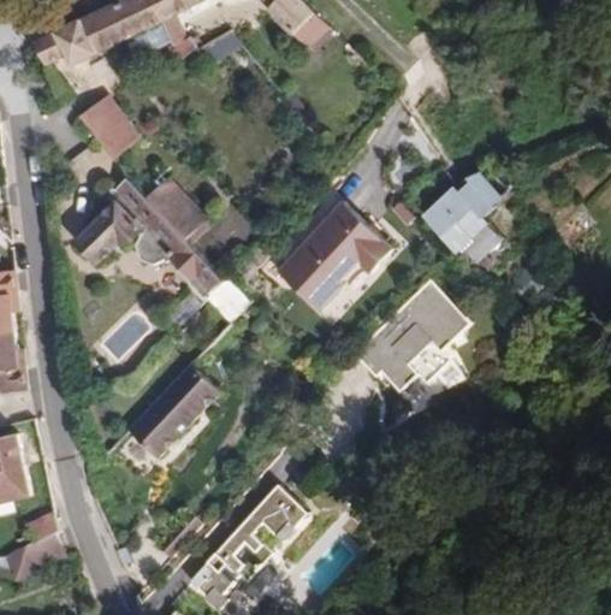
[(160,22),(150,0),(116,0),(30,40),(43,65),(64,54),(70,65),(122,40),(160,22)]
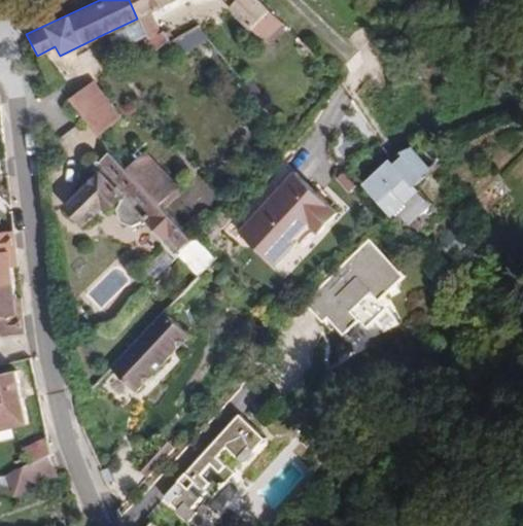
[(129,0),(137,19),(145,36),(145,37),(157,32),(147,11),(170,0),(129,0)]
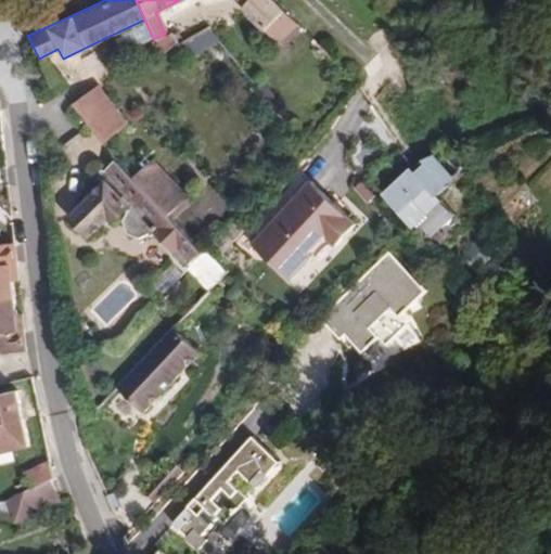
[(294,23),(270,0),(246,0),(242,5),(240,8),(276,43),(294,23)]
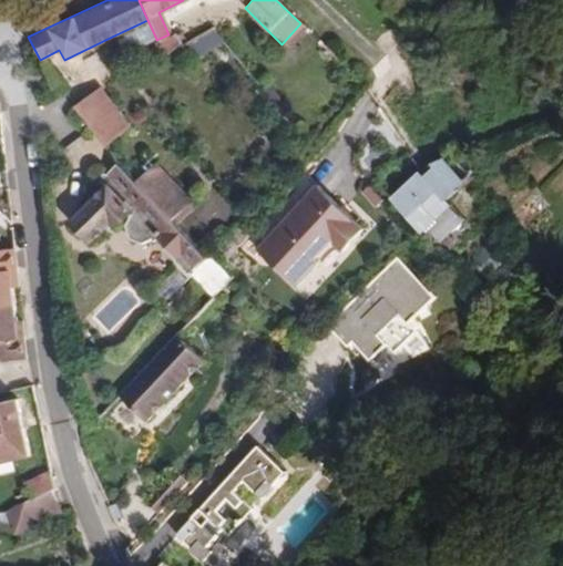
[(156,39),(147,20),(112,37),(121,55),(156,39)]
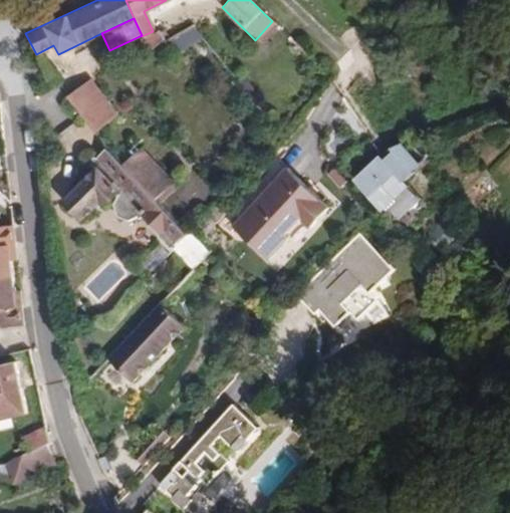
[(191,24),(167,36),(176,52),(199,39),(191,24)]
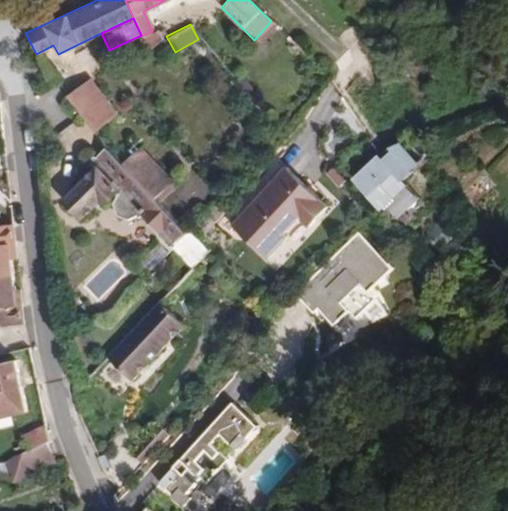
[(160,47),(154,33),(136,41),(142,55),(160,47)]
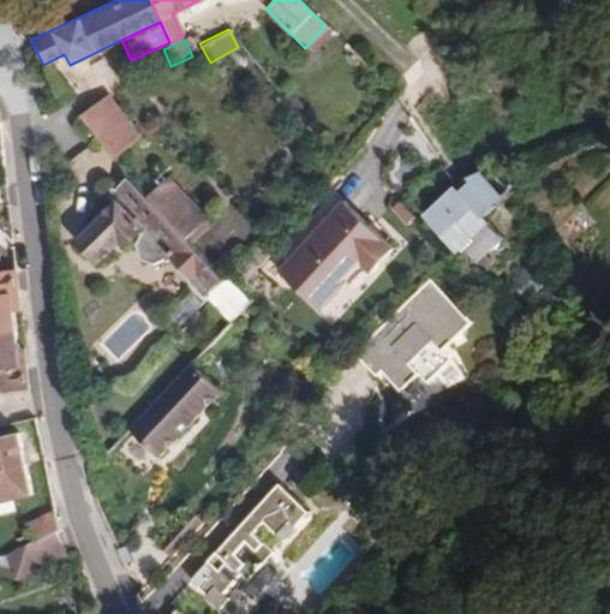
[(139,135),(106,93),(78,114),(112,156),(139,135)]
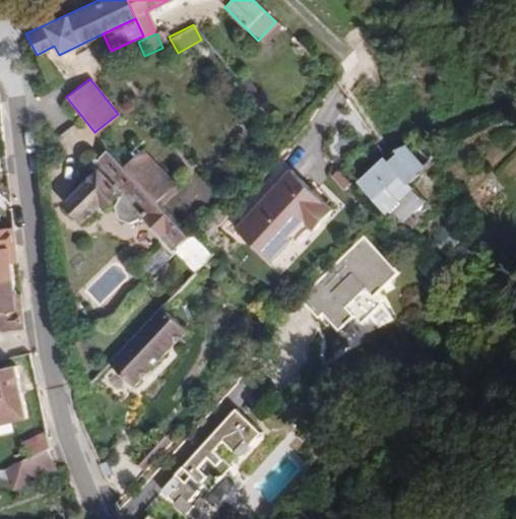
[(138,144),(121,161),(158,200),(176,184),(138,144)]
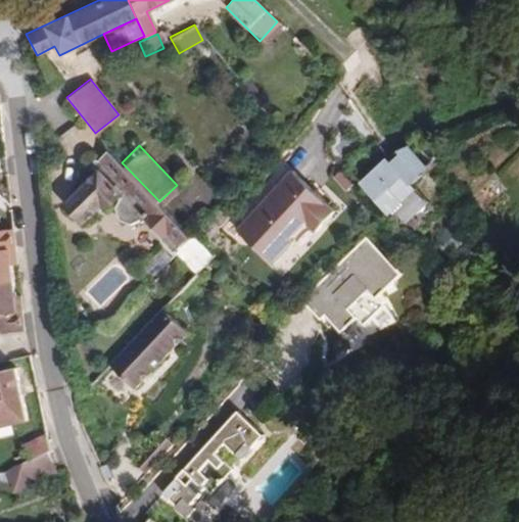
[(159,201),(122,162),(107,148),(89,165),(96,173),(64,204),(81,222),(100,203),(104,208),(115,197),(116,200),(113,208),(116,220),(128,224),(137,220),(140,223),(142,220),(173,252),(191,235),(159,201)]
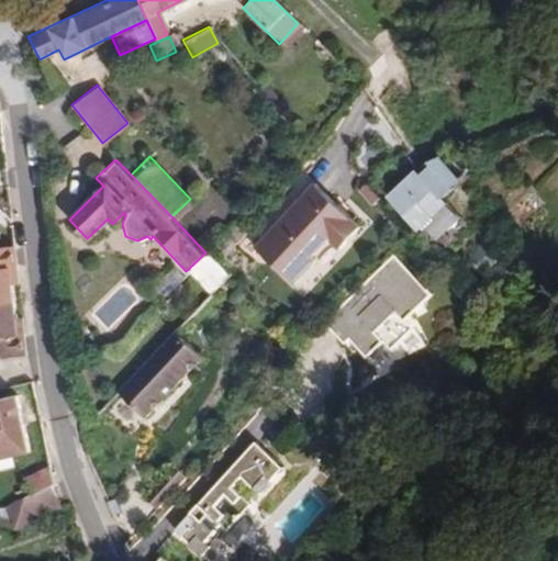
[(430,172),(423,165),(414,167),(384,195),(412,224),(442,197),(424,178),(430,172)]
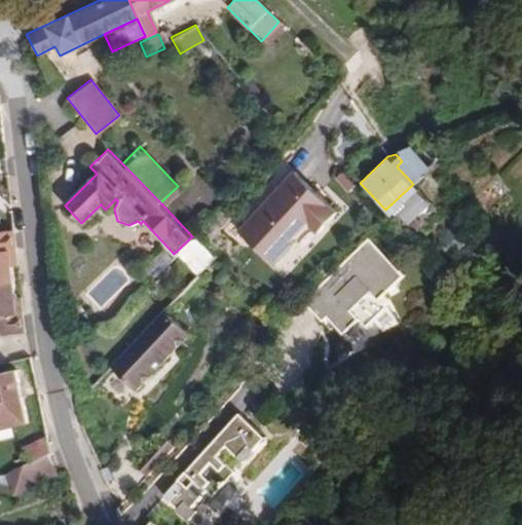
[(281,161),(221,224),(232,234),(235,230),(269,264),(290,242),(287,239),(303,221),(314,232),(334,213),(281,161)]
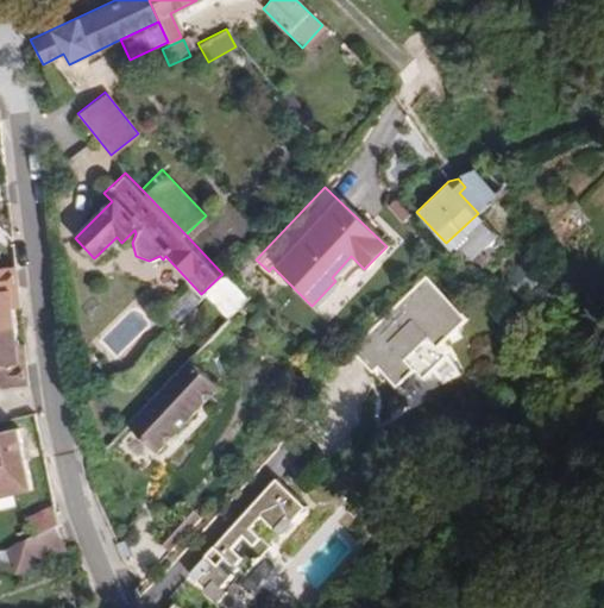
[(0,327),(13,326),(11,307),(10,290),(16,289),(13,265),(0,268),(0,327)]
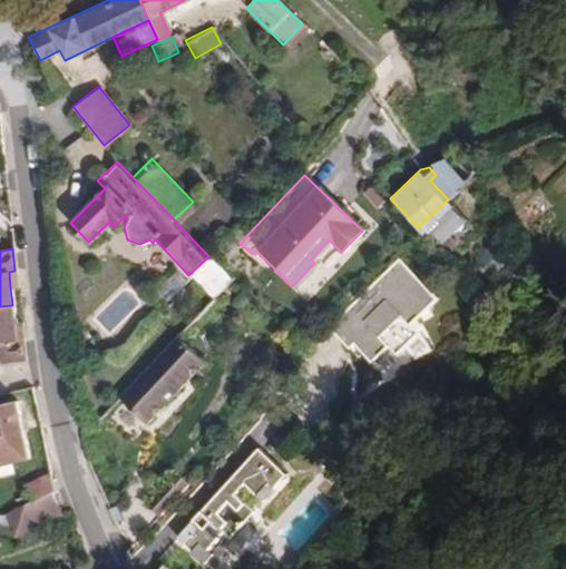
[(436,297),(397,257),(325,326),(347,347),(352,343),(370,362),(388,344),(379,335),(399,315),(408,324),(436,297)]
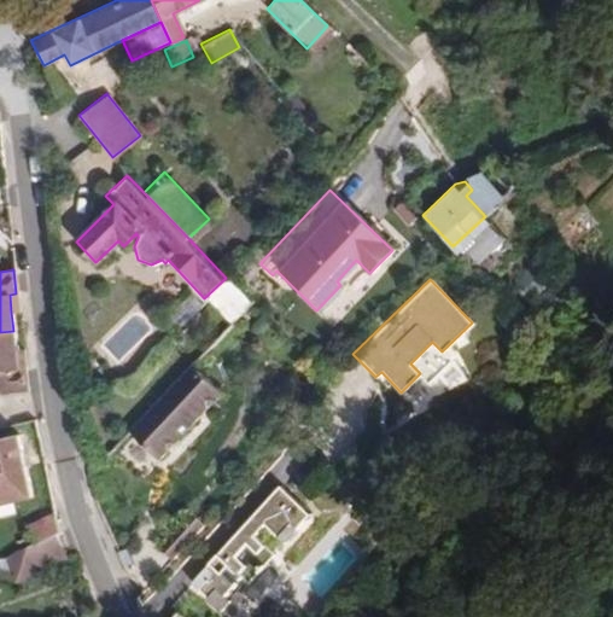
[(0,393),(28,390),(27,388),(25,372),(24,366),(18,366),(16,350),(13,331),(0,332),(0,393)]
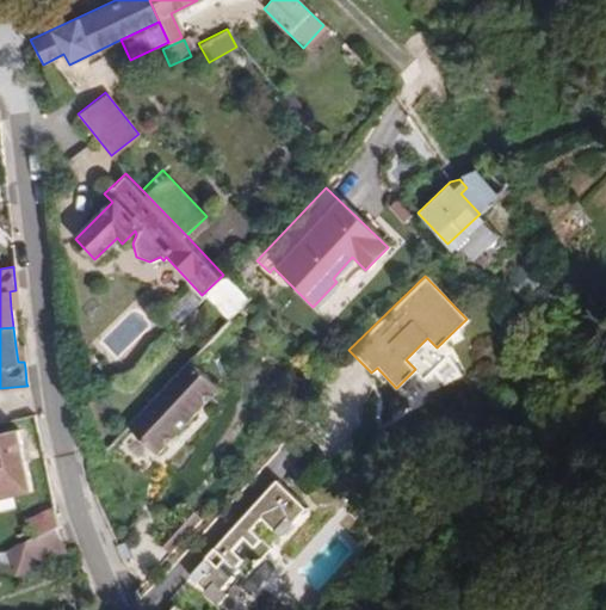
[(187,361),(127,426),(158,455),(218,389),(187,361)]
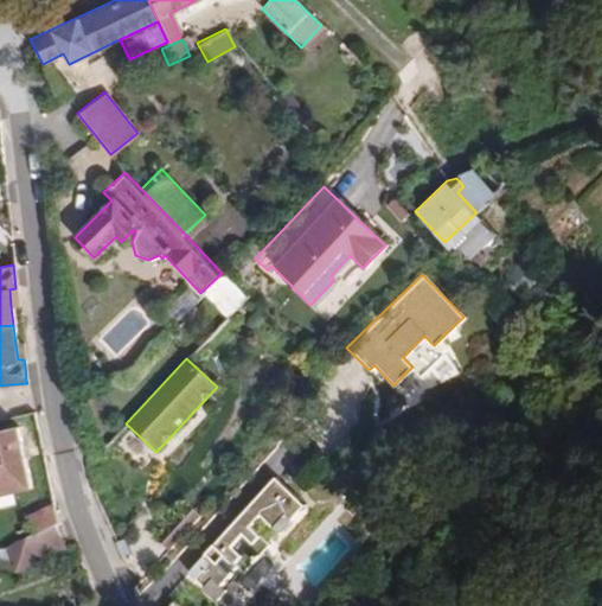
[(0,495),(30,488),(15,426),(0,428),(0,495)]
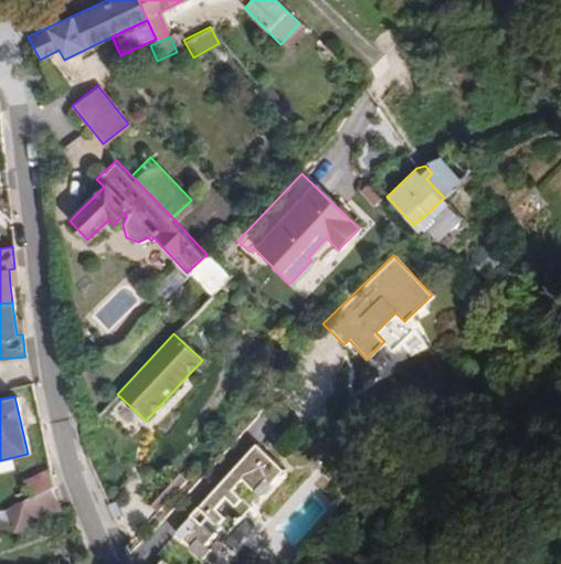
[(283,469),(254,444),(187,518),(192,523),(179,538),(187,545),(192,550),(201,541),(203,544),(219,528),(224,533),(250,506),(231,489),(240,478),(254,491),(265,480),(270,483),(283,469)]
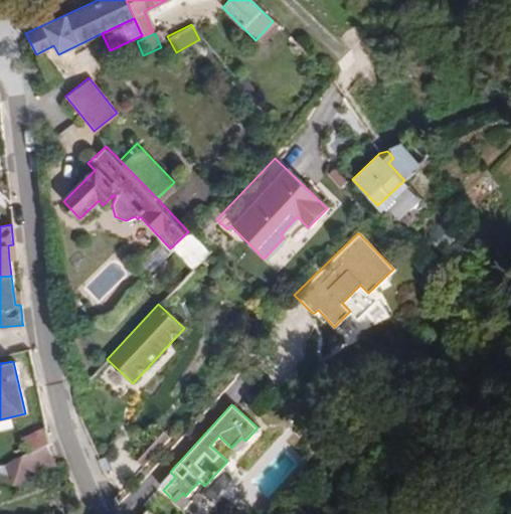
[(49,443),(43,429),(22,438),(27,452),(49,443)]
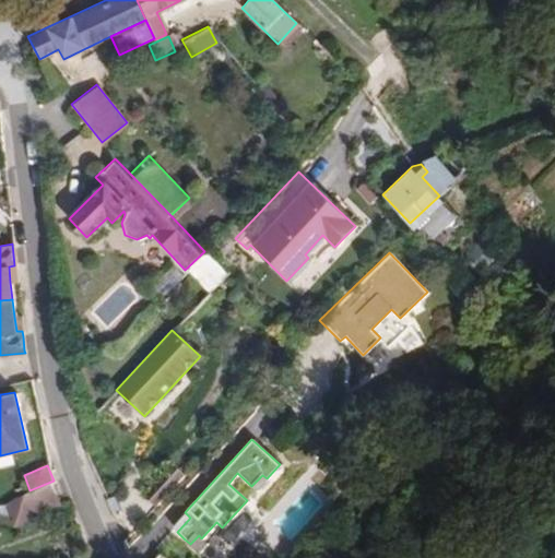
[(157,479),(169,490),(180,478),(168,467),(157,479)]
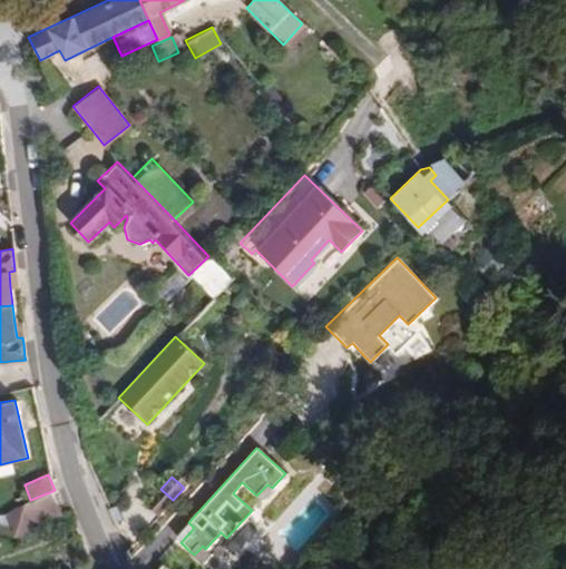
[(272,488),(267,484),(256,496),(261,500),(272,488)]
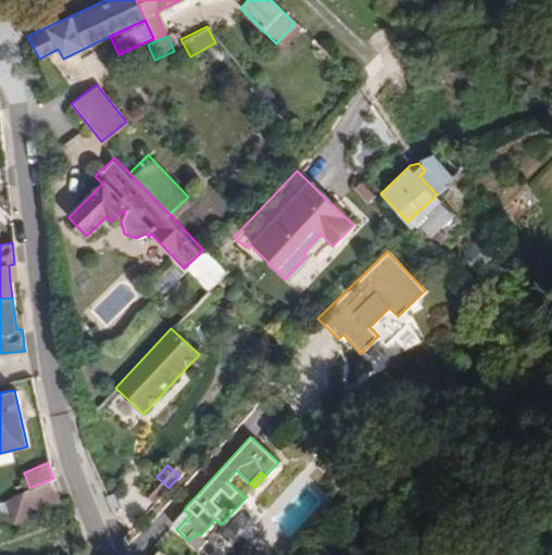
[(142,493),(154,504),(168,488),(157,477),(142,493)]
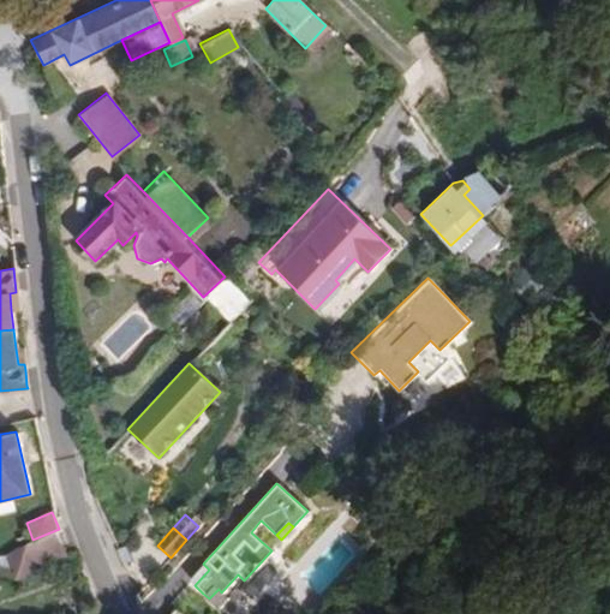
[(54,532),(24,544),(34,567),(64,555),(54,532)]
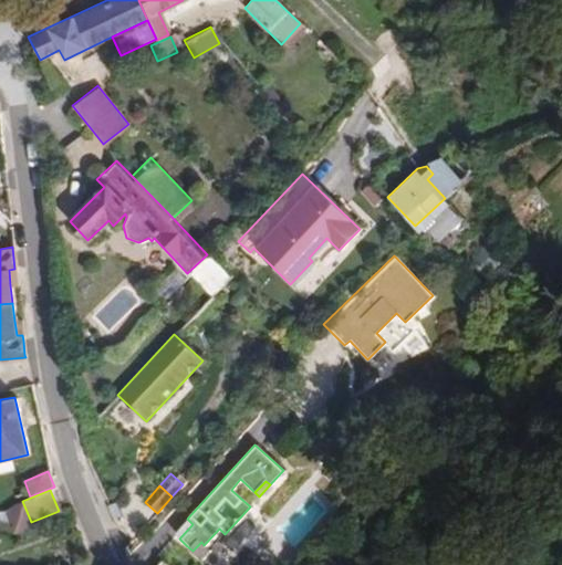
[(22,501),(3,511),(12,531),(31,522),(22,501)]
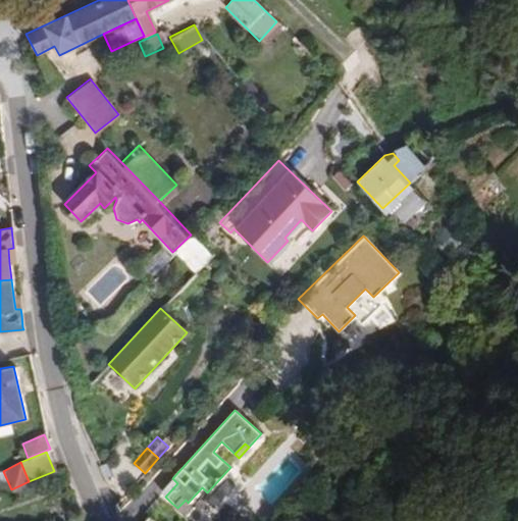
[(177,483),(172,478),(159,491),(165,497),(177,483)]
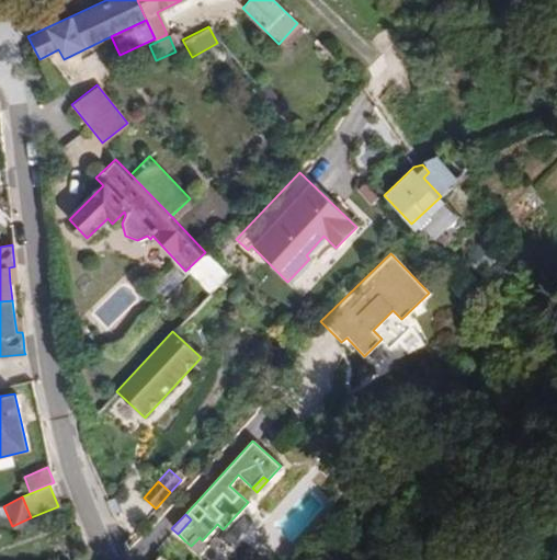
[(202,540),(200,537),(191,546),(199,553),(206,545),(202,540)]
